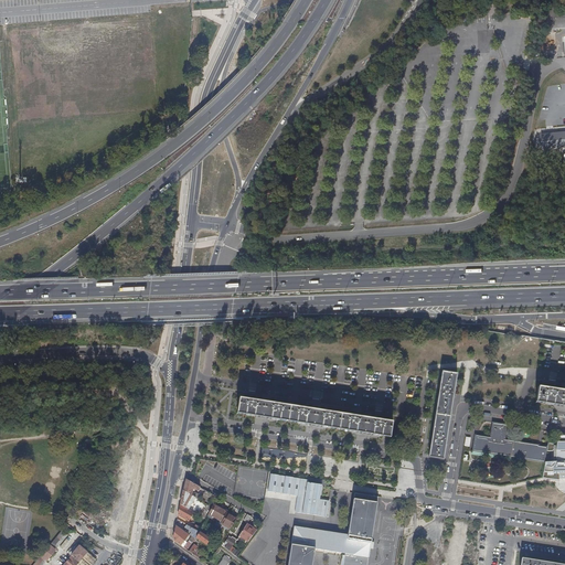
[(564,135),(546,137),(555,146),(564,145),(564,135)]
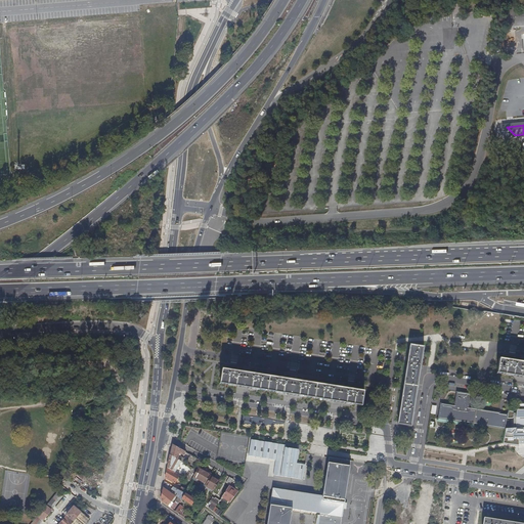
[(400,407),(398,424),(411,426),(424,346),(410,345),(407,364),(400,407)]
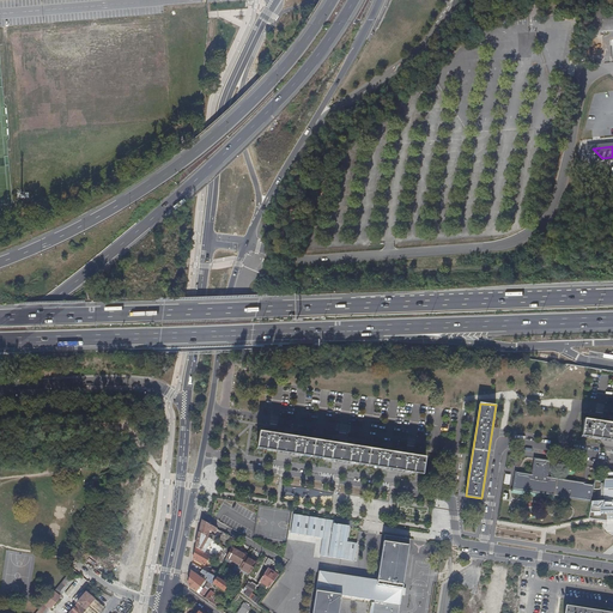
[(612,424),(584,420),(582,437),(594,439),(612,442),(612,424)]
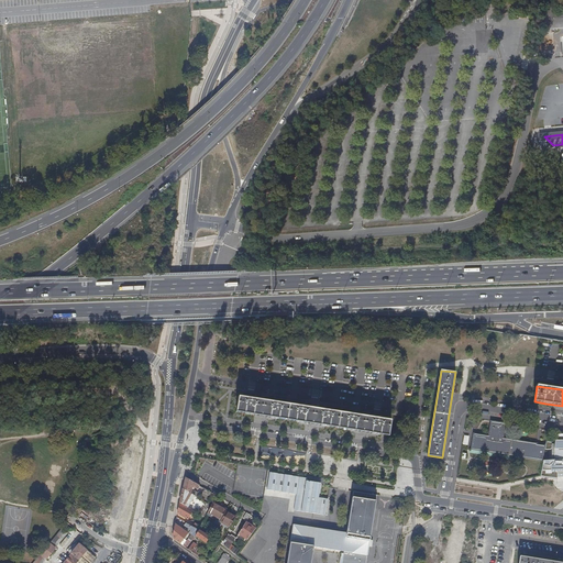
[(239,398),(236,414),(250,416),(277,420),(301,423),(329,428),(353,431),(382,435),(388,437),(390,421),(239,398)]
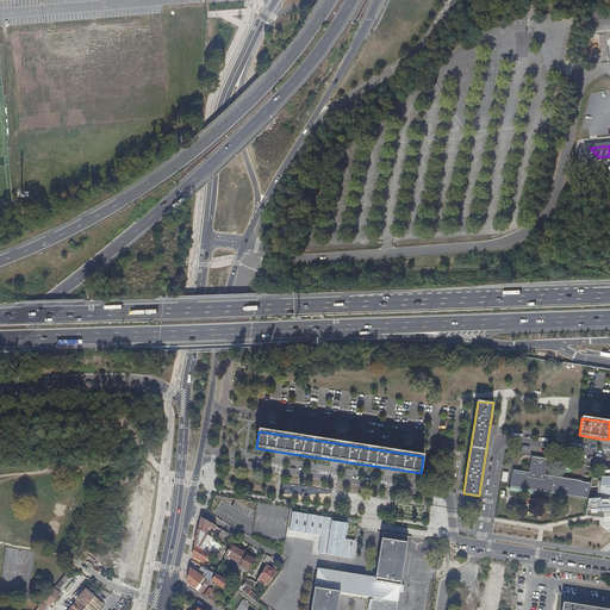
[(587,500),(590,484),(582,483),(582,481),(545,475),(548,460),(549,460),(549,459),(531,456),(531,458),(529,473),(514,471),(514,470),(512,470),(509,489),(511,489),(511,487),(577,498),(587,500)]
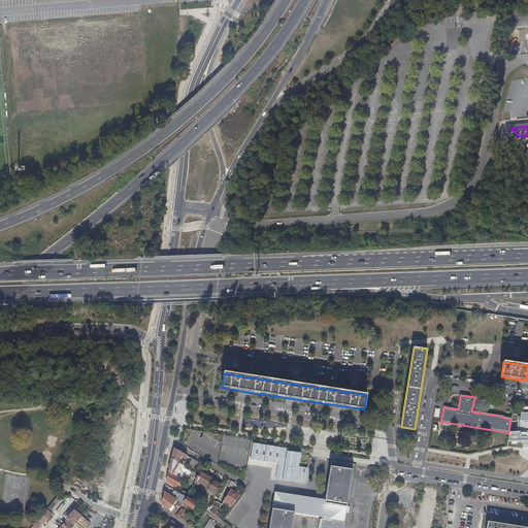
[(519,431),(509,432),(506,447),(523,450),(523,448),(527,448),(527,405),(522,405),(520,416),(513,415),(512,422),(519,422),(519,431)]
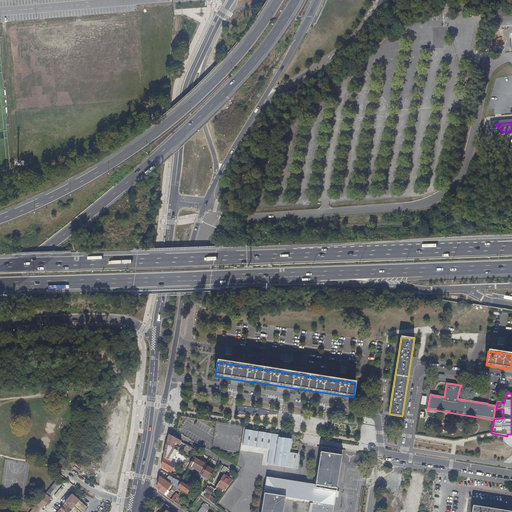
[(294,441),(281,439),(282,434),(249,428),(245,445),(273,449),(271,464),(298,468),(300,453),(293,452),(294,441)]
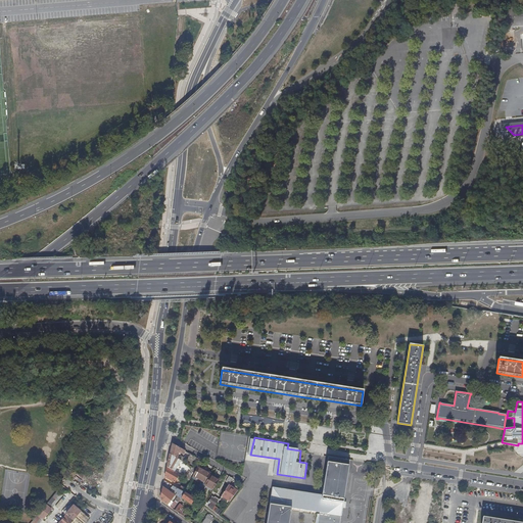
[(186,452),(173,444),(171,455),(178,459),(180,460),(180,458),(179,458),(180,454),(185,455),(186,452)]
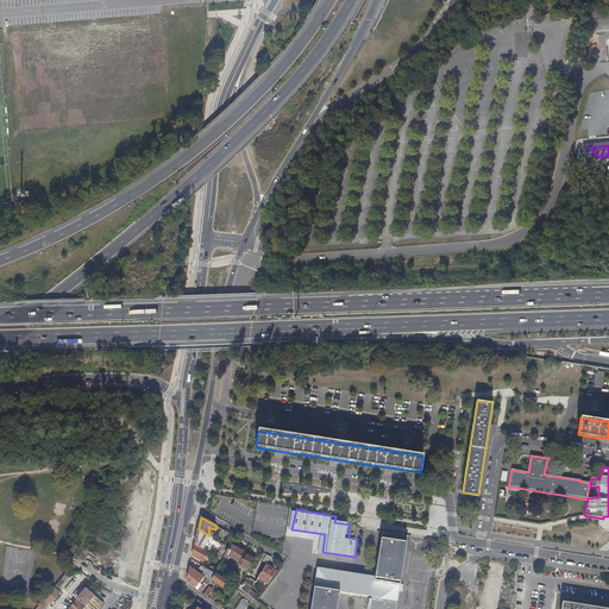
[(207,534),(199,529),(195,545),(200,547),(207,534)]
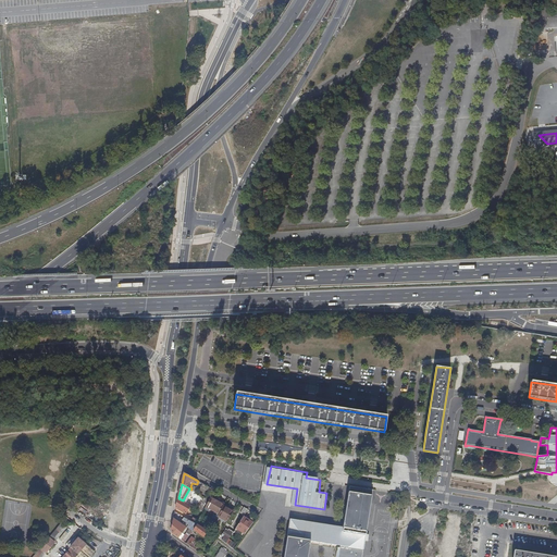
[(202,484),(199,490),(206,493),(209,487),(202,484)]
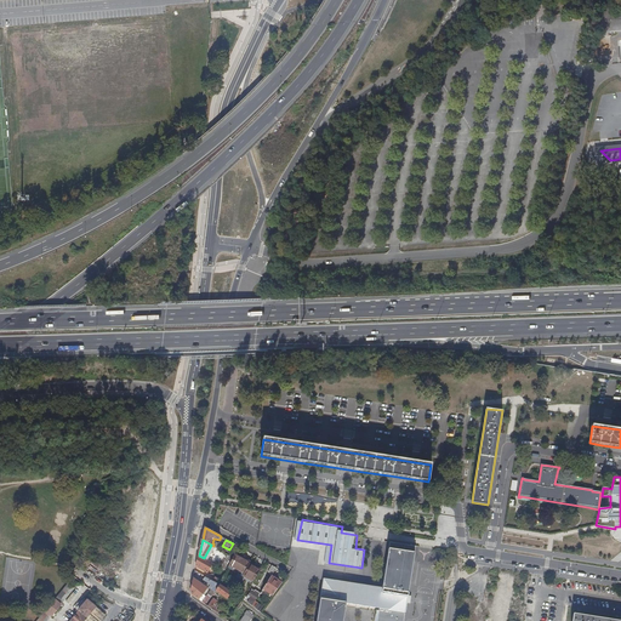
[(315,620),(342,620),(346,603),(379,609),(376,620),(403,620),(414,554),(404,552),(405,545),(389,542),(382,588),(329,581),(326,599),(320,598),(315,620)]
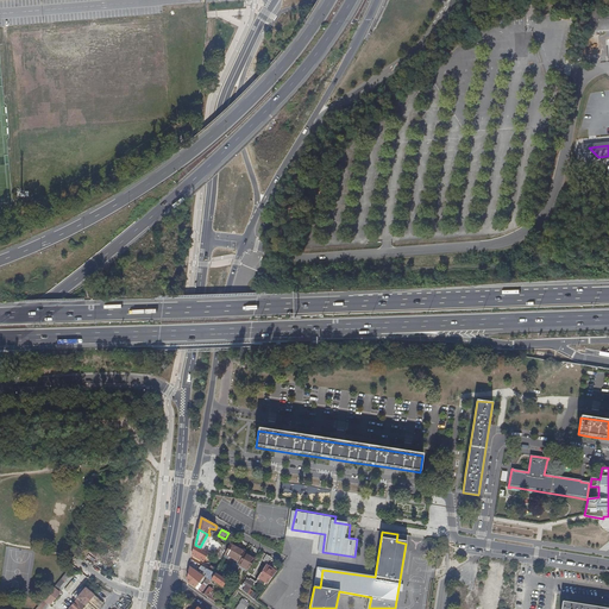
[(246,552),(232,542),(231,545),(245,553),(246,552)]
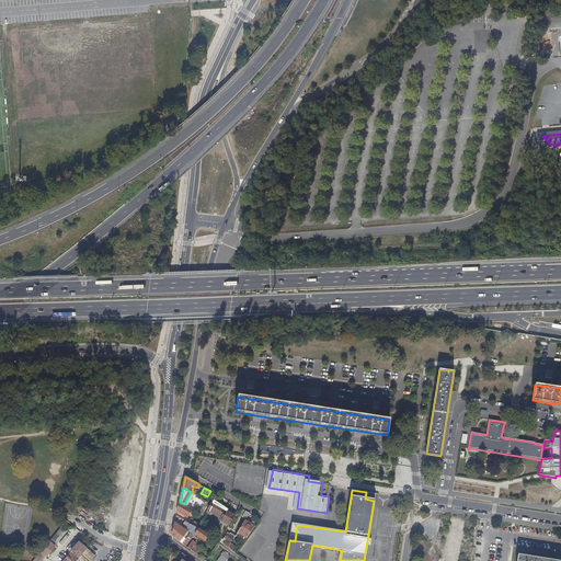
[(184,504),(180,502),(178,512),(187,518),(192,511),(194,512),(194,510),(184,504)]
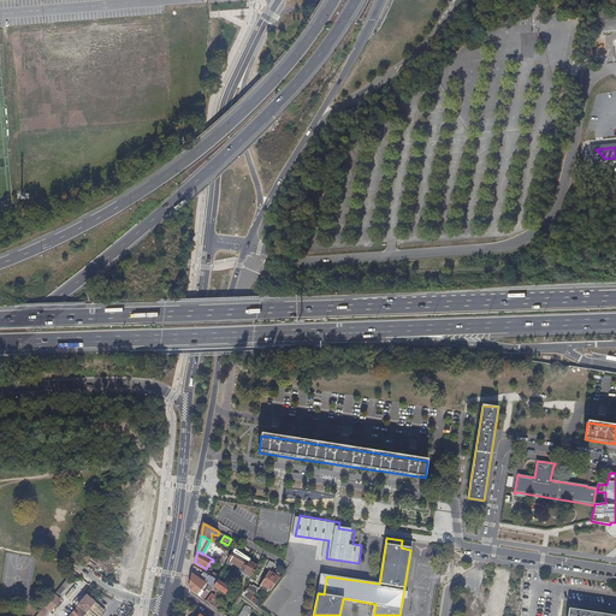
[(234,551),(227,562),(237,568),(227,586),(230,588),(231,588),(241,572),(248,561),(248,560),(234,551)]
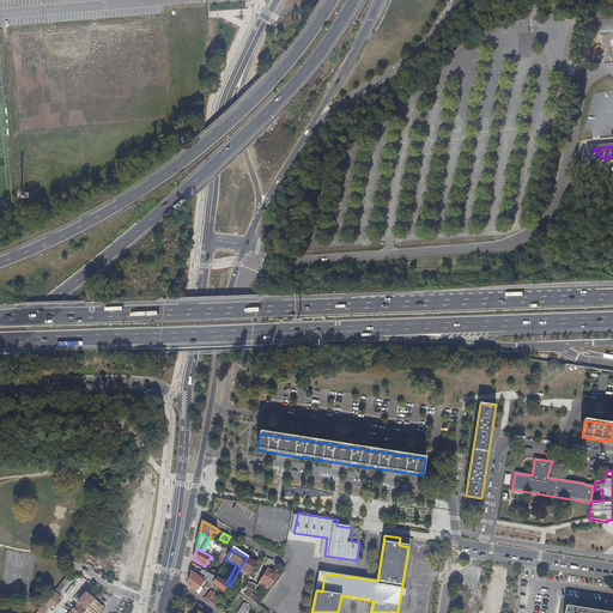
[(250,575),(256,564),(247,558),(240,569),(250,575)]
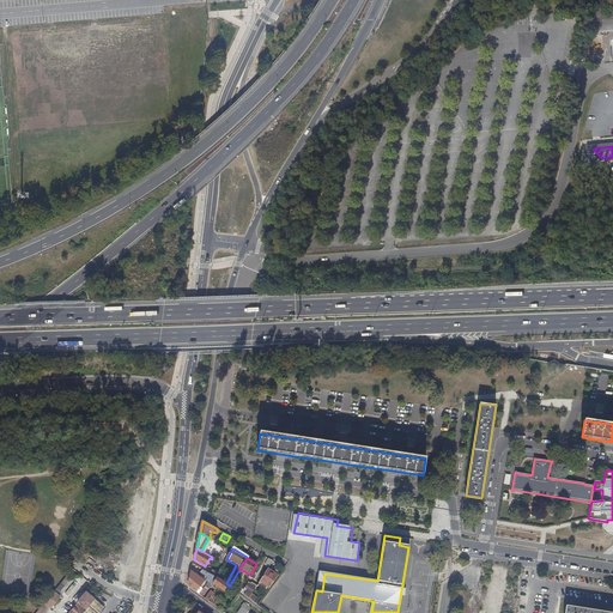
[(279,576),(268,569),(260,582),(269,588),(279,576)]
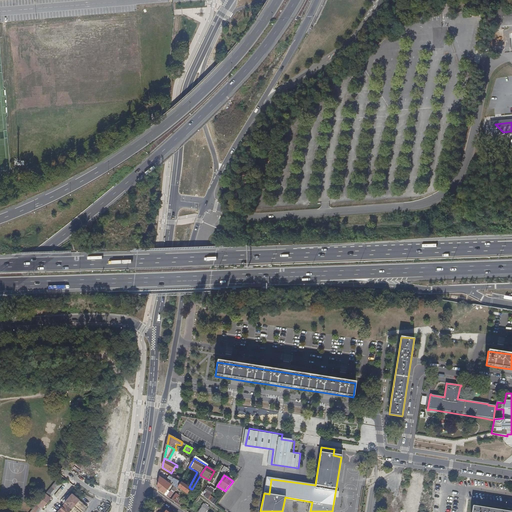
[(176,480),(169,476),(167,479),(174,483),(172,485),(175,487),(173,491),(175,492),(178,487),(182,483),(176,480)]
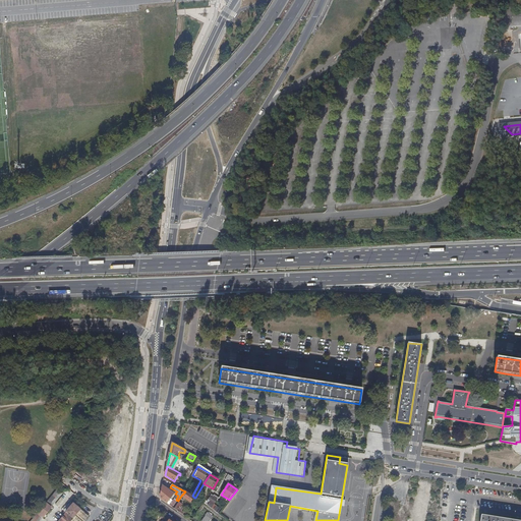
[(174,495),(163,485),(160,496),(161,497),(162,500),(169,505),(172,501),(170,500),(174,495)]
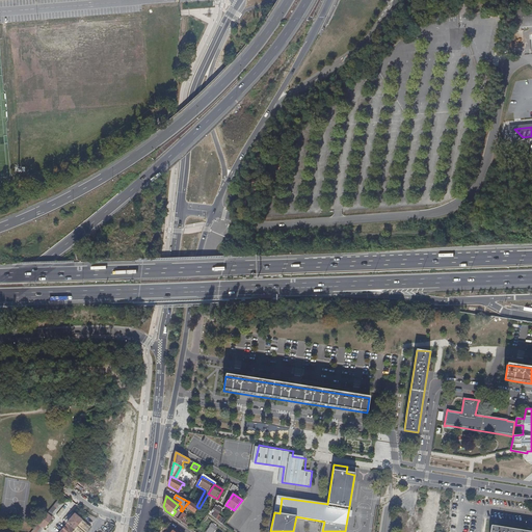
[(40,531),(62,504),(58,500),(31,531),(40,531)]
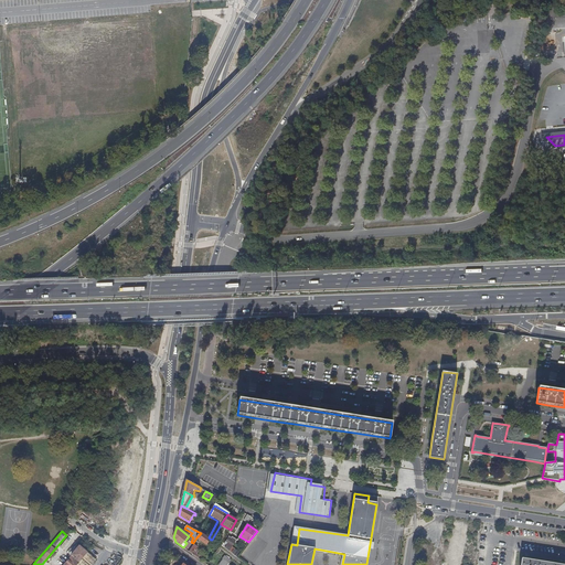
[(209,537),(201,533),(196,537),(206,545),(211,540),(209,537)]
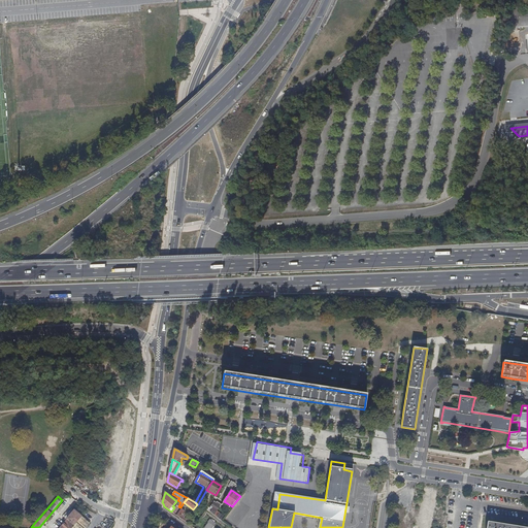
[(210,508),(208,507),(207,510),(215,516),(222,504),(218,502),(217,503),(215,502),(210,508)]
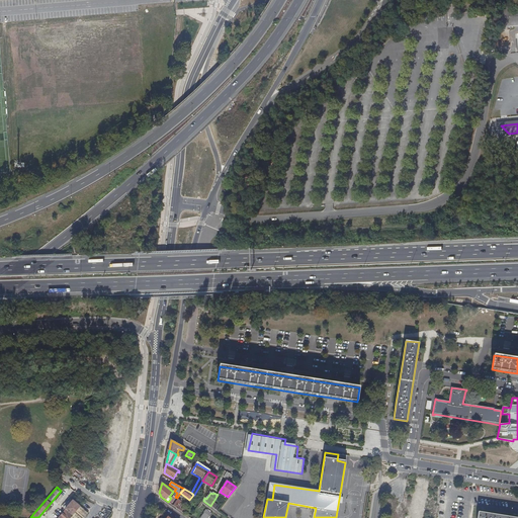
[(235,494),(222,511),(230,516),(243,499),(235,494)]
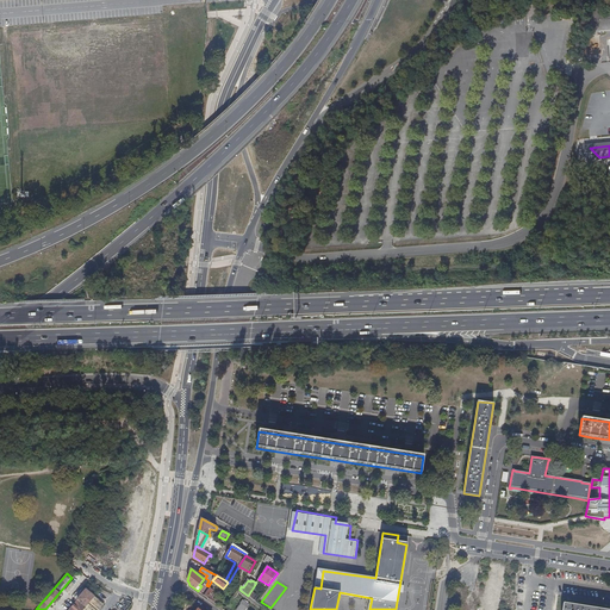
[(210,589),(205,596),(215,603),(218,598),(212,593),(213,592),(210,589)]
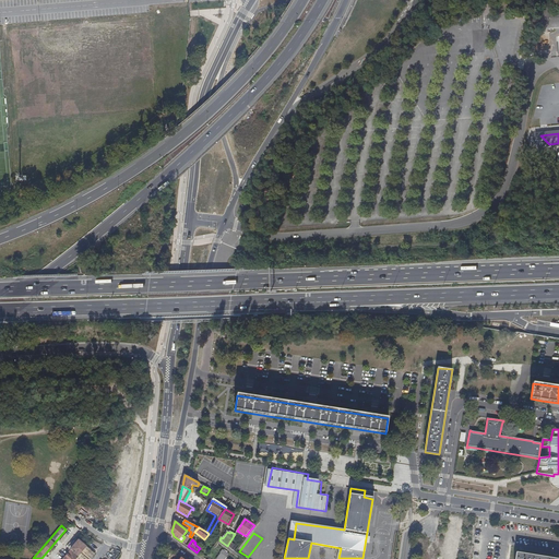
[(75,558),(86,547),(79,540),(70,550),(71,550),(63,558),(75,558)]
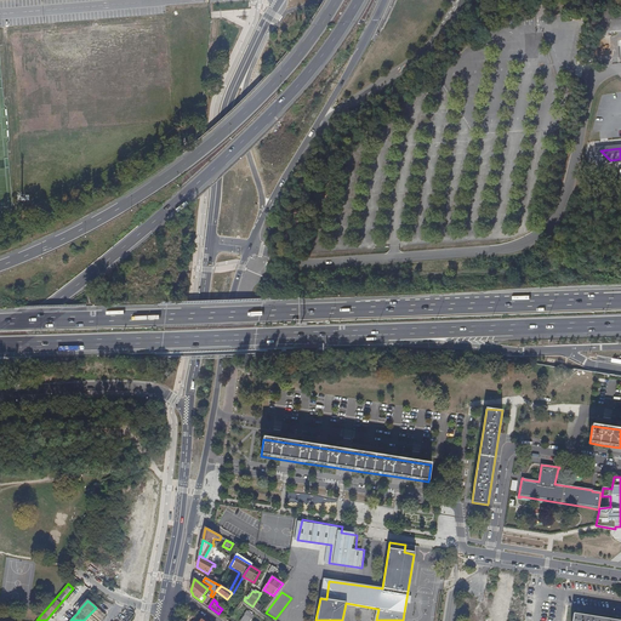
[(261,613),(265,609),(256,603),(252,607),(261,613)]
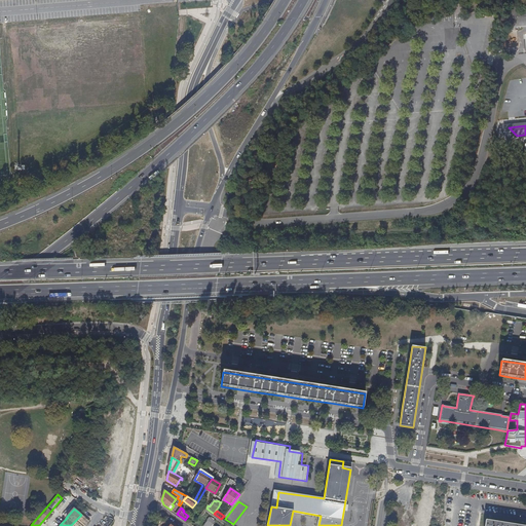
[(86,525),(89,522),(81,515),(71,525),(86,525)]
